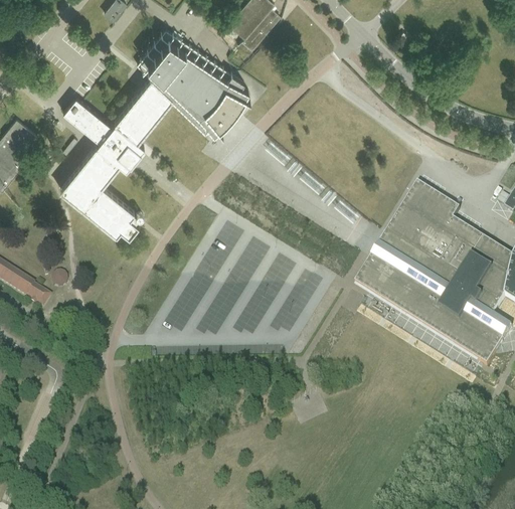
[(222,37),(230,43),(238,50),(242,46),(242,47),(238,52),(247,60),(251,55),(243,48),(244,48),(251,54),(281,22),(271,13),(275,9),(264,0),(247,0),(251,3),(245,10),(242,6),(236,13),(240,16),(222,37)]
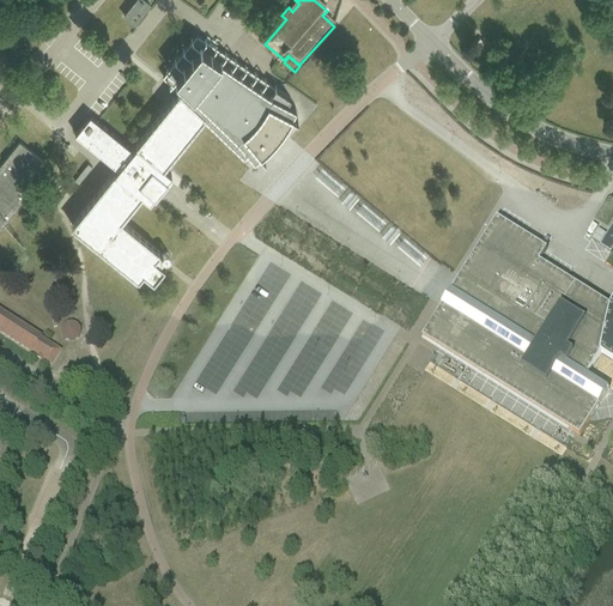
[(135,30),(151,11),(140,2),(125,22),(135,30)]
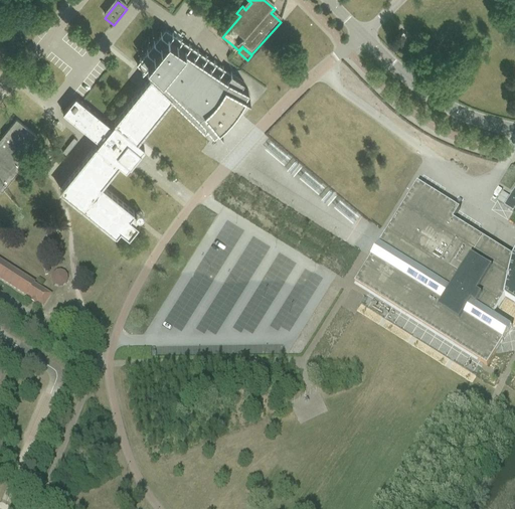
[(248,95),(242,91),(244,87),(166,34),(137,69),(151,82),(112,131),(76,102),(63,118),(100,147),(61,194),(117,239),(121,234),(130,240),(139,229),(135,226),(138,223),(139,223),(141,224),(142,223),(143,222),(143,221),(144,220),(143,218),(142,217),(141,216),(139,217),(138,217),(137,218),(102,190),(119,168),(126,174),(130,170),(145,152),(137,146),(172,103),(205,135),(209,132),(214,138),(219,134),(222,138),(223,137),(220,134),(216,129),(222,124),(226,120),(230,115),(233,111),(236,106),(240,99),(245,102),(249,104),(250,103),(245,101),(248,95)]
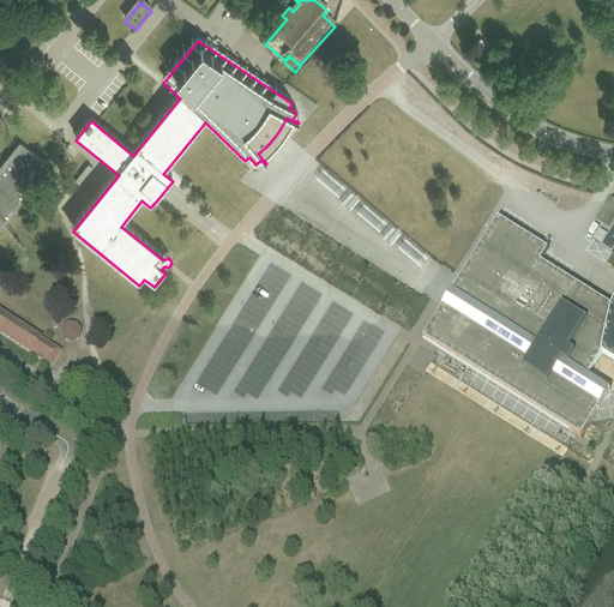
[(0,232),(2,234),(34,197),(26,191),(31,185),(31,186),(46,169),(20,149),(0,173),(0,232)]
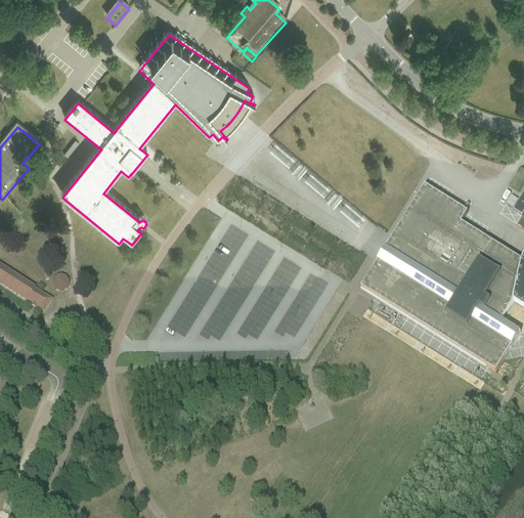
[(360,295),(491,377),(495,380),(520,340),(500,328),(514,308),(523,314),(523,265),(522,268),(461,230),(467,220),(425,193),(360,295)]
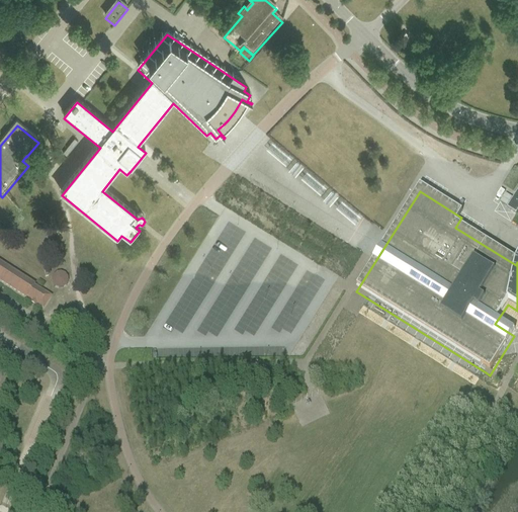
[(517,196),(507,215),(516,221),(517,217),(517,196)]
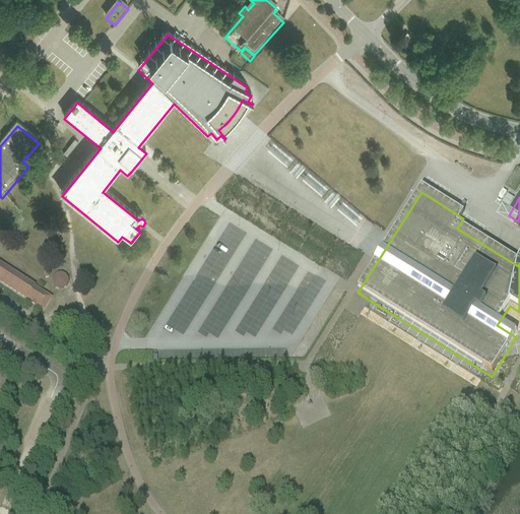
[(0,290),(25,307),(26,306),(43,316),(50,305),(43,301),(41,303),(39,301),(40,299),(34,295),(34,294),(0,271),(0,290)]
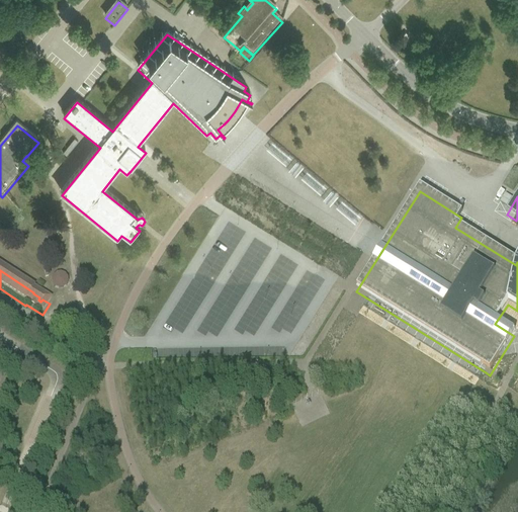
[(63,296),(67,282),(54,278),(49,292),(63,296)]
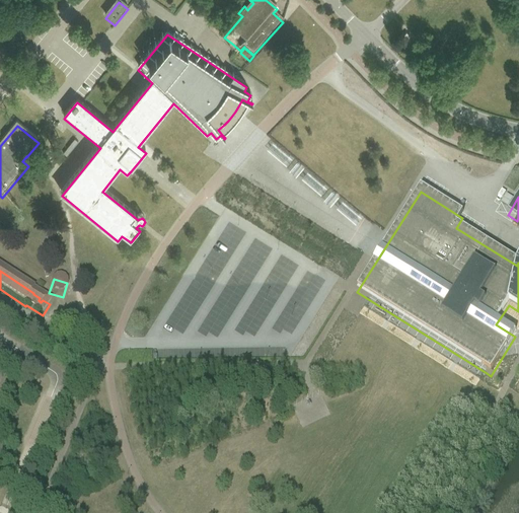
[(265,360),(265,364),(282,364),(282,351),(262,350),(262,355),(254,355),(254,360),(265,360)]
